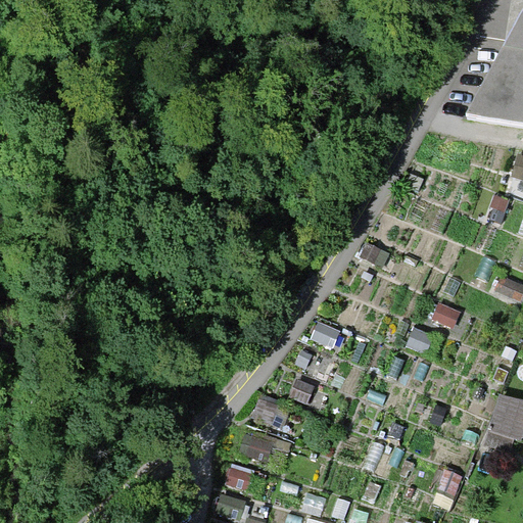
[(522,11),(466,120),(522,129),(522,11)]
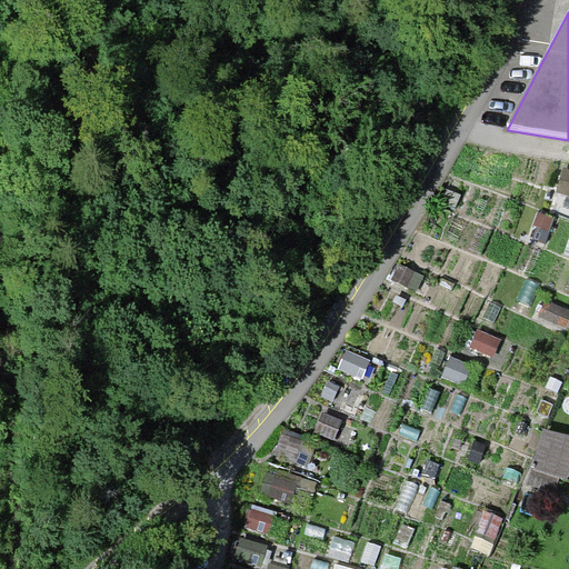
[(568,172),(562,171),(557,193),(568,197),(568,172)]
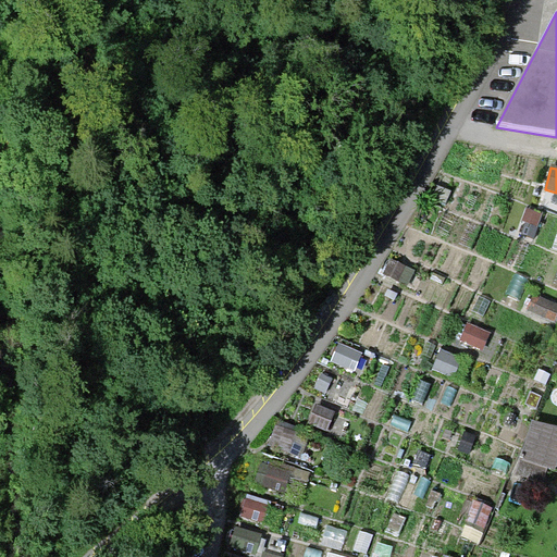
[(446,202),(452,190),(438,185),(433,198),(446,202)]
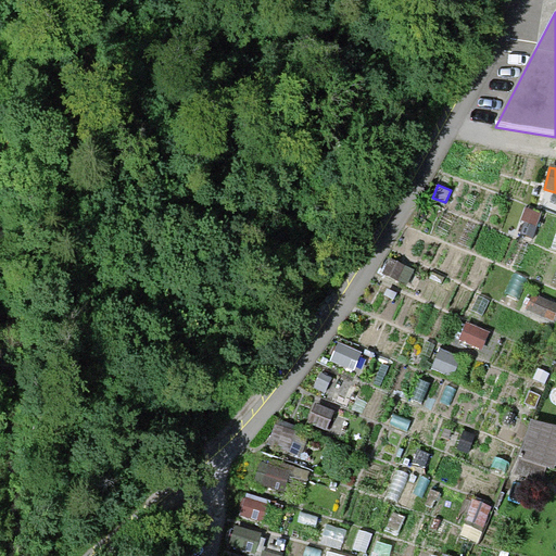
[(541,214),(527,210),(522,224),(535,228),(541,214)]
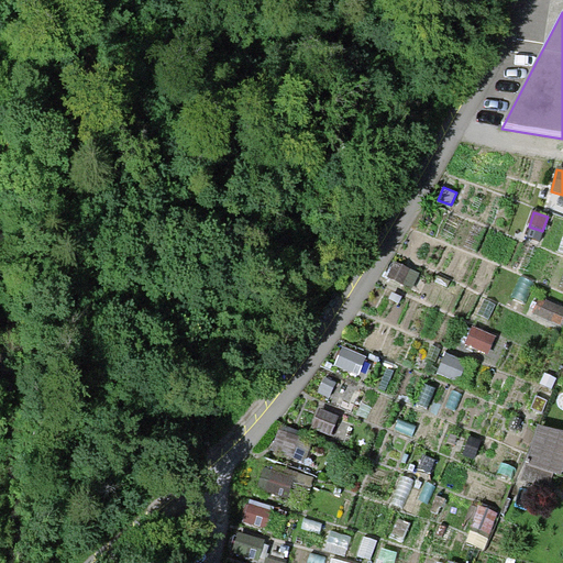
[(411,290),(419,275),(395,262),(386,277),(411,290)]
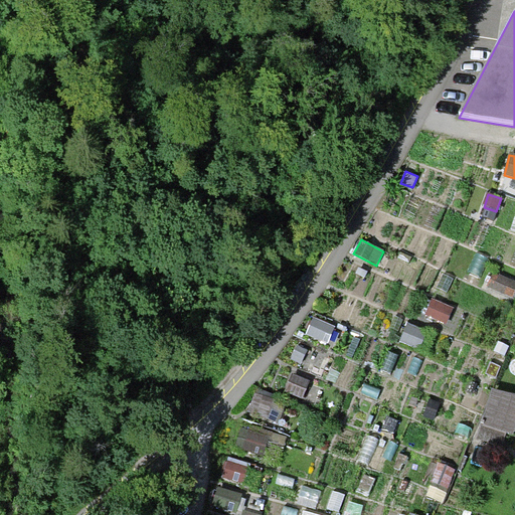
[(514,286),(514,281),(497,274),(490,290),(510,298),(514,286)]
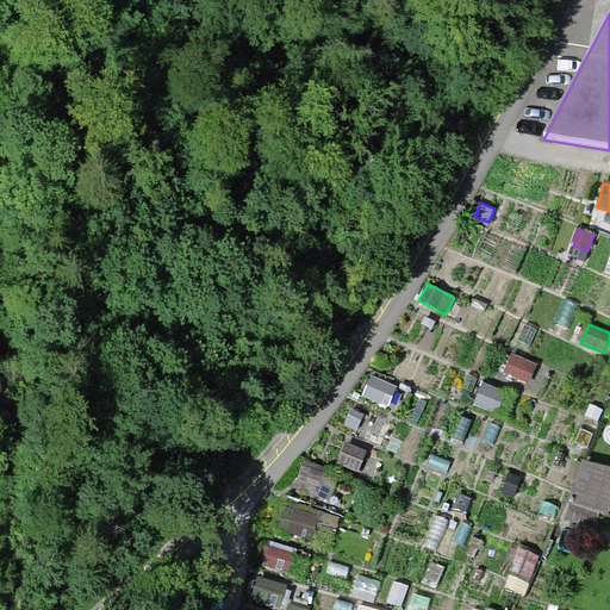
[(536,363),(514,355),(506,374),(529,383),(536,363)]
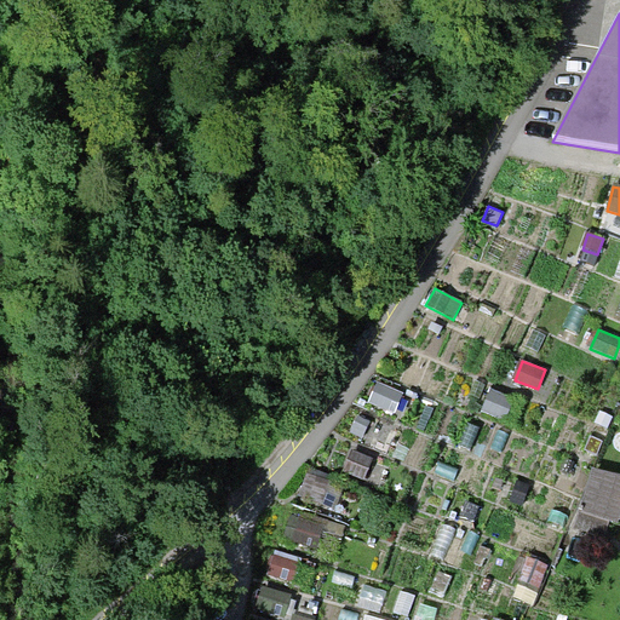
[(394,414),(402,396),(377,385),(368,403),(394,414)]
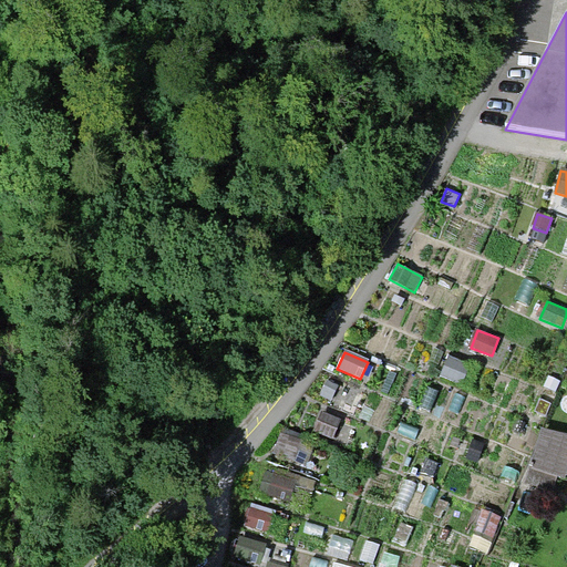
[(470,364),(450,356),(442,375),(462,383),(470,364)]
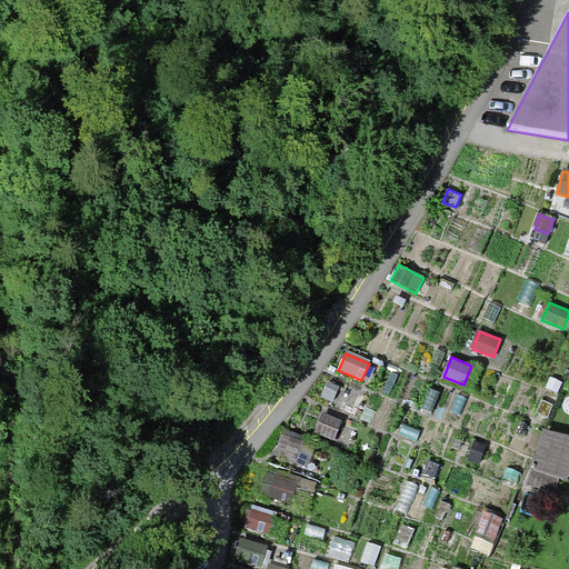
[(447,388),(429,380),(419,407),(436,413),(447,388)]
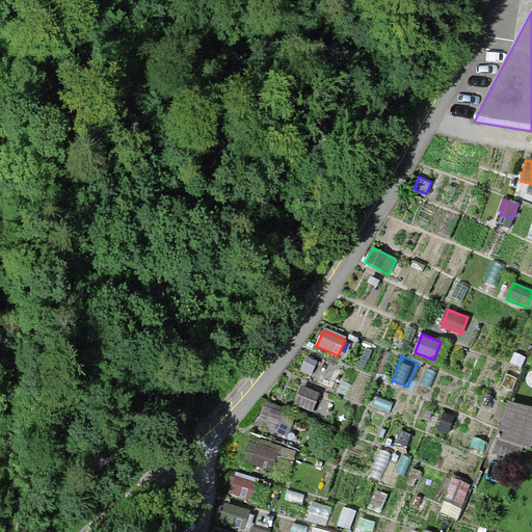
[(318,393),(300,387),(293,405),(311,413),(318,393)]
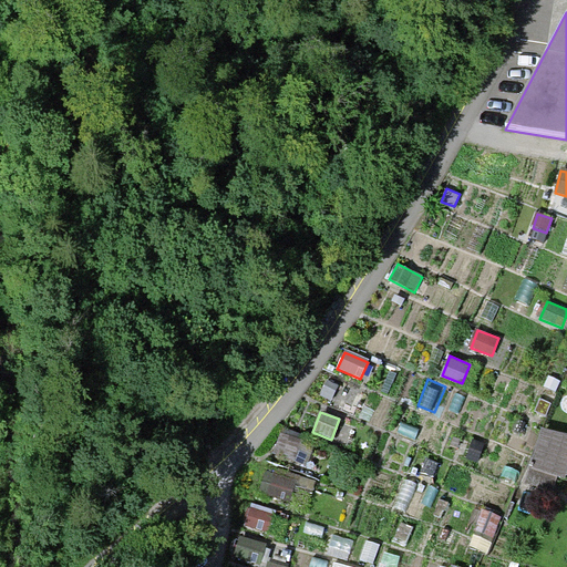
[(566,475),(566,436),(542,429),(525,486),(552,494),(557,476),(566,478),(566,475)]
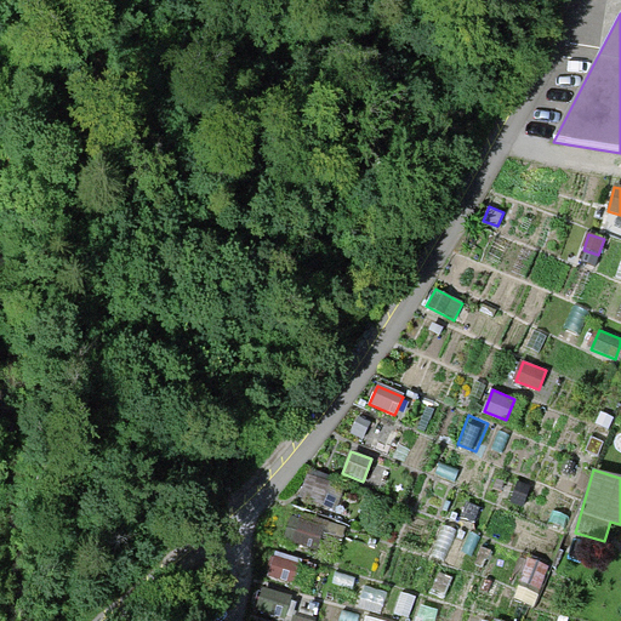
[(346,484),(309,471),(300,497),(335,511),(346,484)]
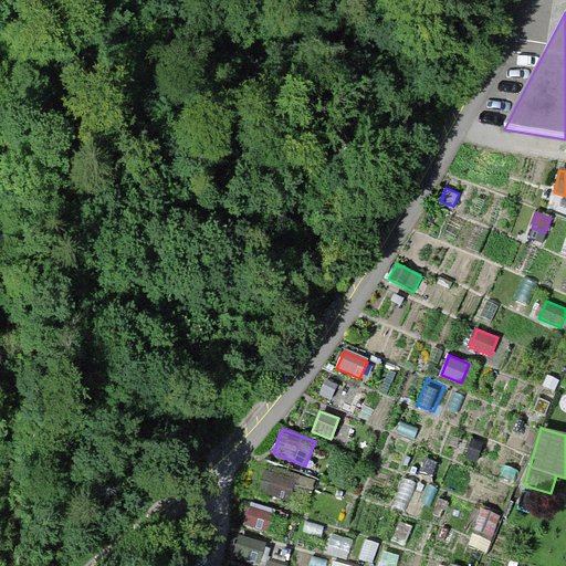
[(281,502),(289,482),(265,473),(258,493),(281,502)]
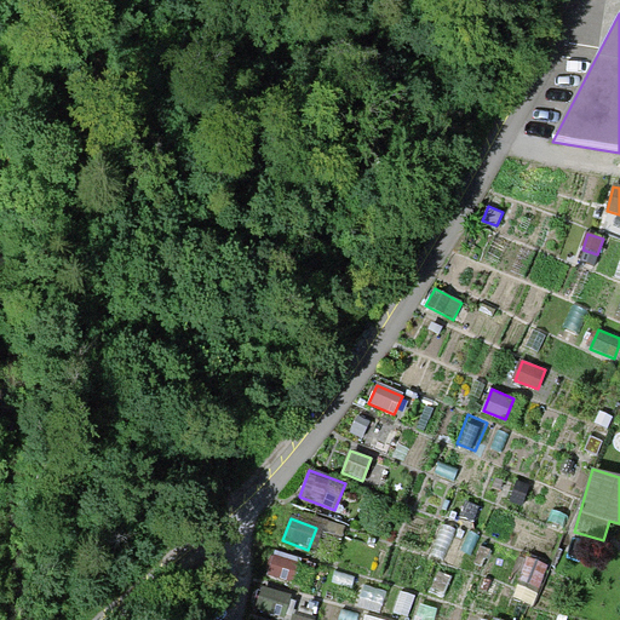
[(294,583),(299,564),(274,556),(268,575),(294,583)]
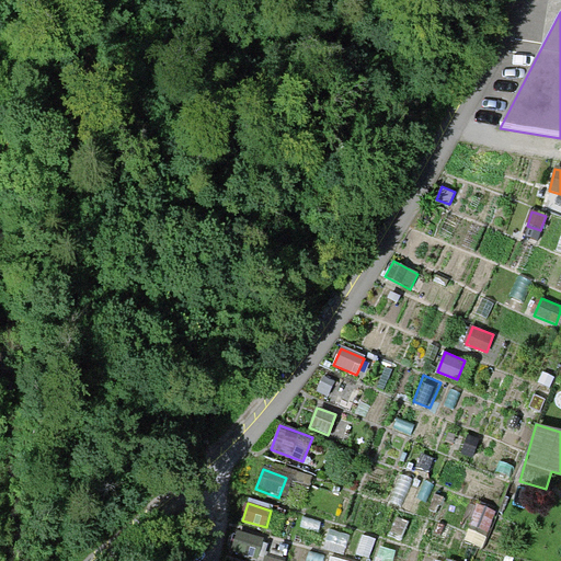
[(256,560),(263,540),(240,533),(233,551),(256,560)]
